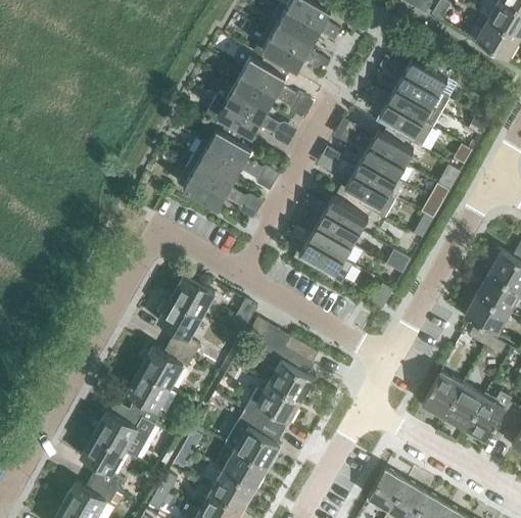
[(273,0),(273,2),(280,5),(328,33),(331,28),(323,22),(332,6),(322,0),(273,0)]
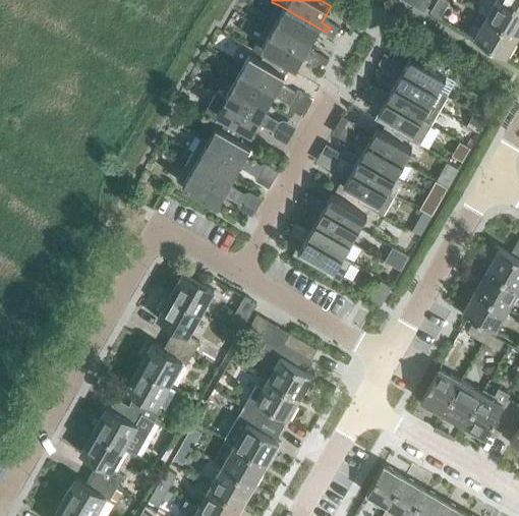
[(399,0),(399,1),(409,7),(422,15),(429,3),(422,0),(399,0)]
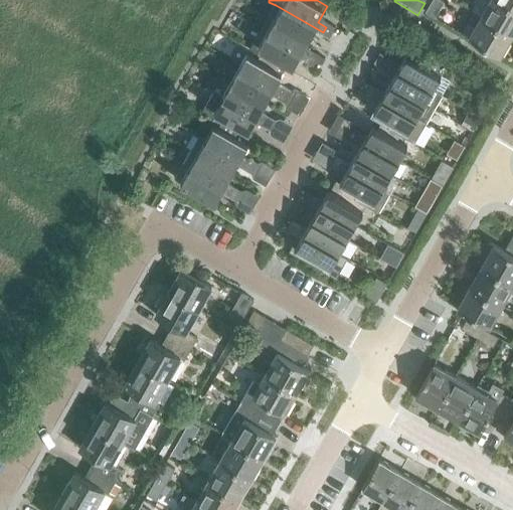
[(423,16),(426,18),(433,21),(442,5),(433,0),(423,16)]
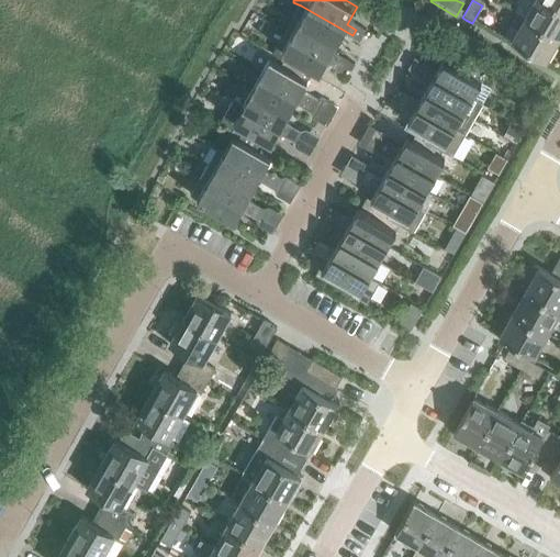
[(559,13),(536,0),(535,0),(523,22),(557,42),(559,36),(559,13)]
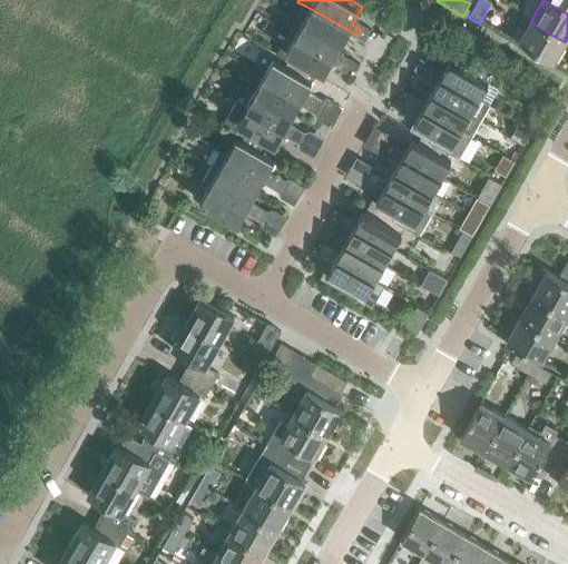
[(567,0),(544,0),(567,13),(567,0)]
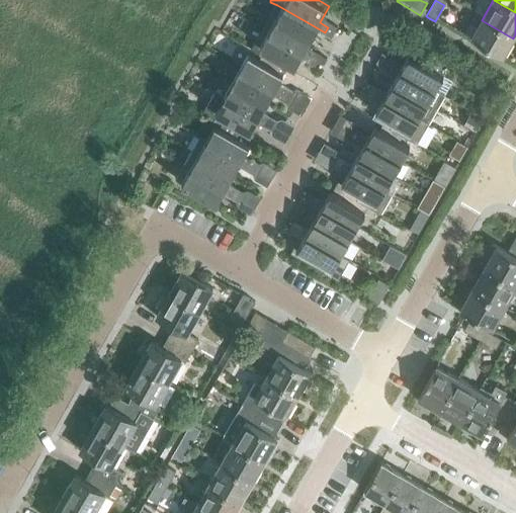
[(277,5),(269,19),(309,41),(314,32),(329,40),(335,30),(328,27),(325,32),(277,5)]
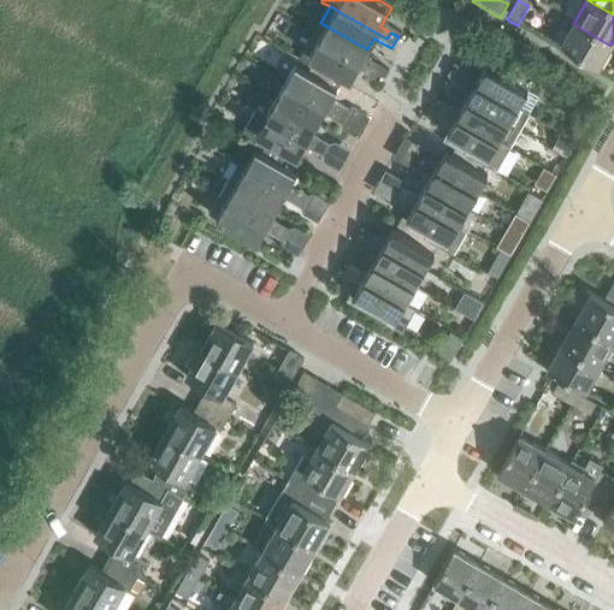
[(566,19),(558,33),(566,36),(559,49),(596,72),(610,46),(573,24),(566,19)]
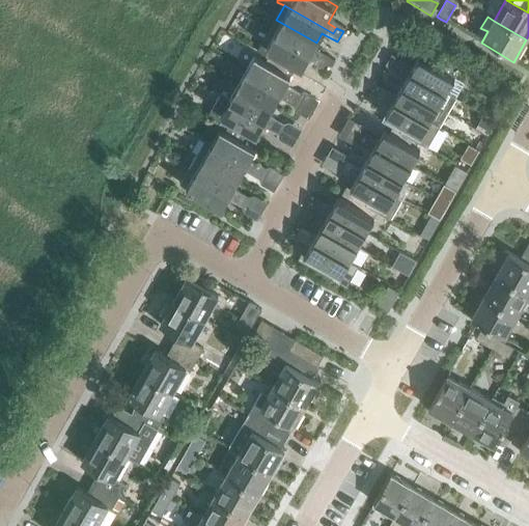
[(276,20),(268,34),(316,62),(313,67),(321,72),(327,60),(311,51),(316,43),(276,20)]
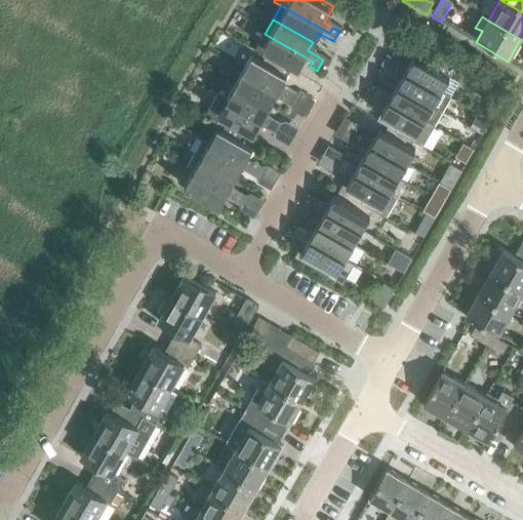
[(265,34),(253,53),(263,60),(284,71),(287,66),(296,71),(303,62),(310,67),(313,62),(265,34)]
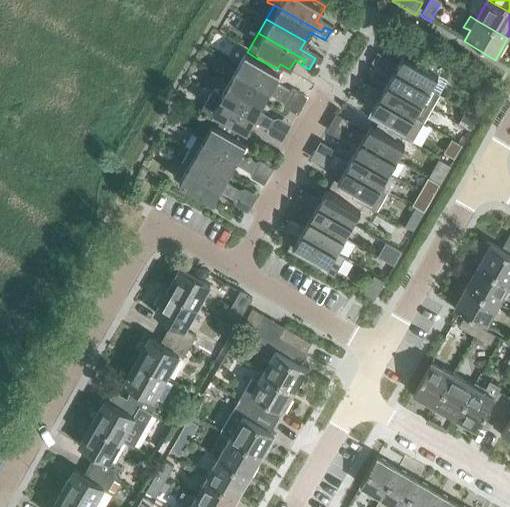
[(389,64),(386,69),(437,99),(446,84),(436,78),(439,73),(404,53),(402,58),(396,68),(389,64)]
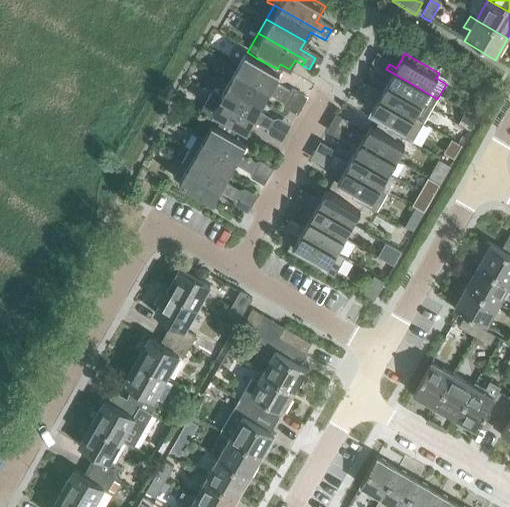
[(375,56),(369,67),(375,70),(390,79),(385,88),(429,113),(437,99),(386,69),(389,64),(381,59),(375,56)]
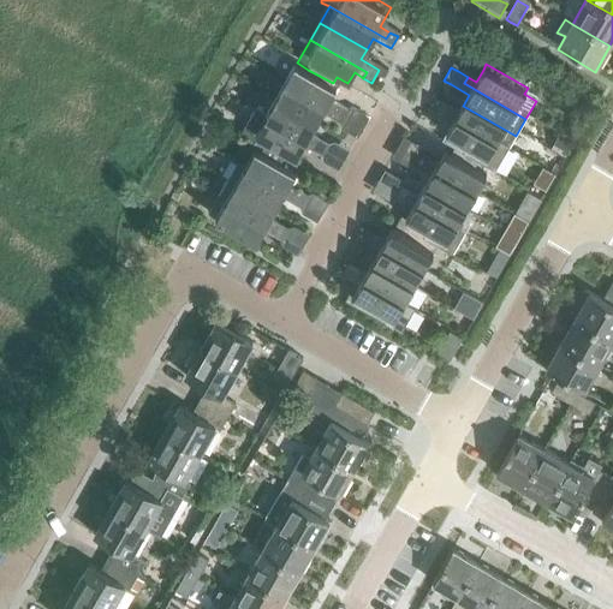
[(333,83),(308,70),(304,76),(292,69),(283,87),(333,115),(337,109),(328,105),(334,93),(329,90),(333,83)]
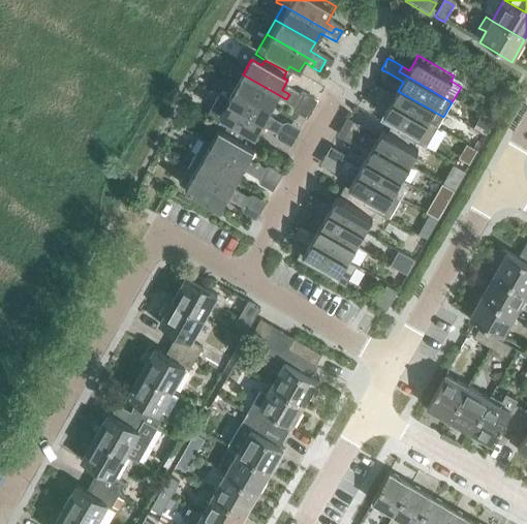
[(243,74),(235,89),(271,111),(276,100),(290,109),(297,98),(289,94),(286,99),(243,74)]
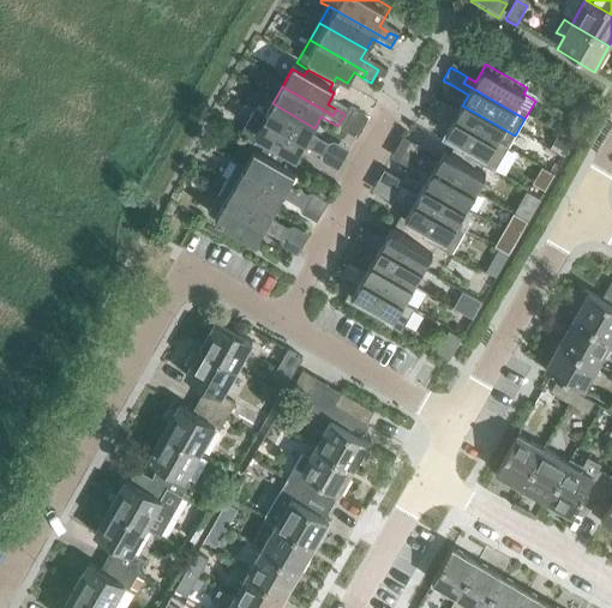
[(273,103),(263,120),(312,149),(310,155),(318,160),(325,146),(309,137),(315,128),(273,103)]
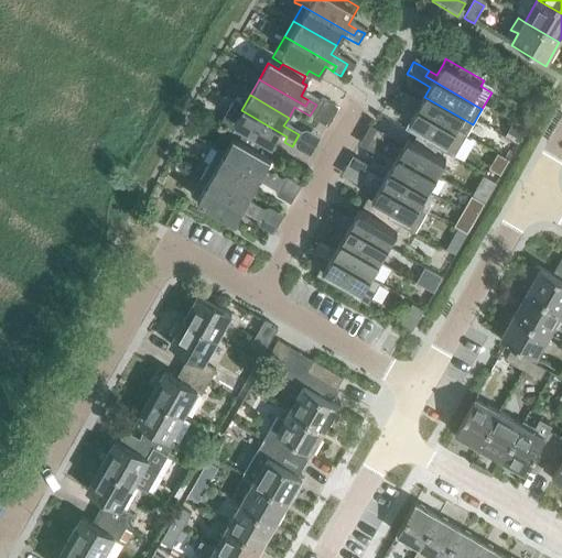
[(403,96),(396,108),(404,112),(407,107),(464,140),(473,124),(424,97),(420,105),(403,96)]
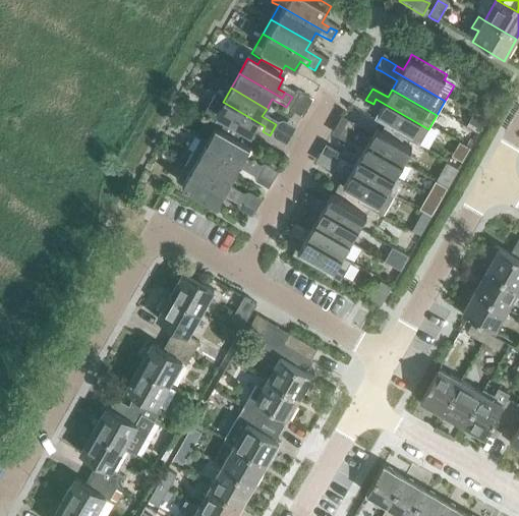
[(254,138),(250,136),(255,127),(263,131),(265,126),(223,102),(214,97),(202,117),(221,128),(241,139),(242,139),(250,145),(254,138)]
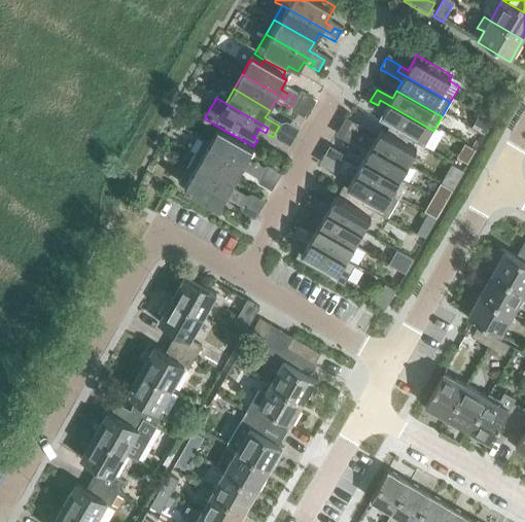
[(380,118),(377,125),(385,130),(408,142),(422,150),(433,131),(380,100),(378,105),(385,109),(380,118)]
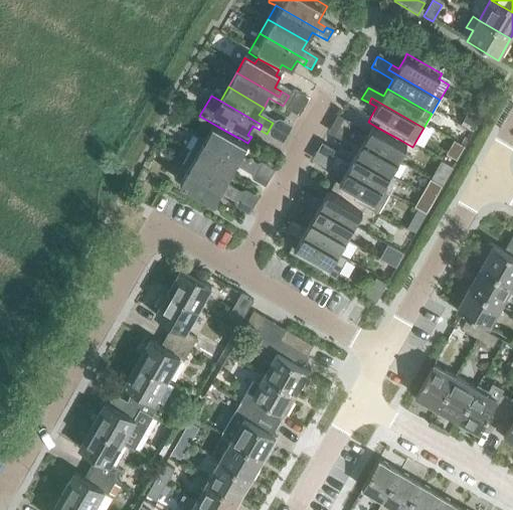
[(483,115),(490,104),(481,99),(474,110),(483,115)]
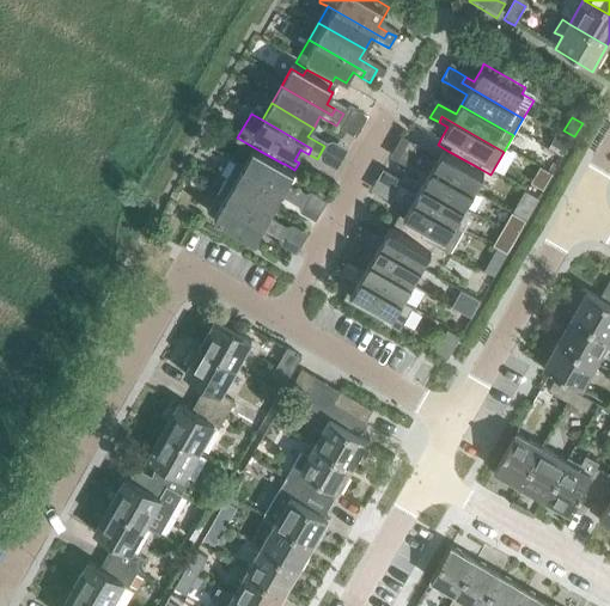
[(251,153),(241,171),(291,200),(296,193),(286,187),(292,176),(281,169),(284,164),(260,151),(257,155),(251,153)]
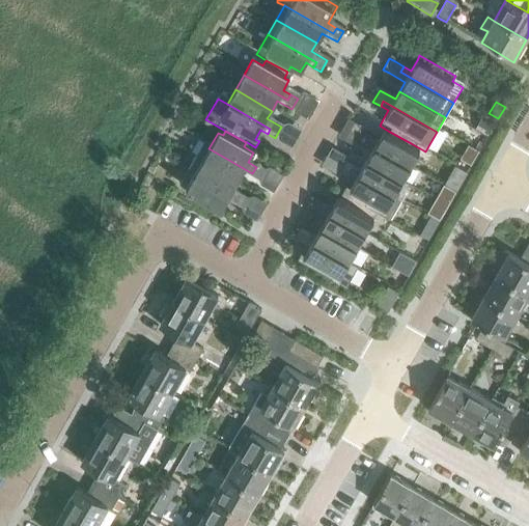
[(411,143),(388,131),(385,136),(381,133),(374,143),(367,139),(364,144),(410,169),(418,155),(408,148),(411,143)]
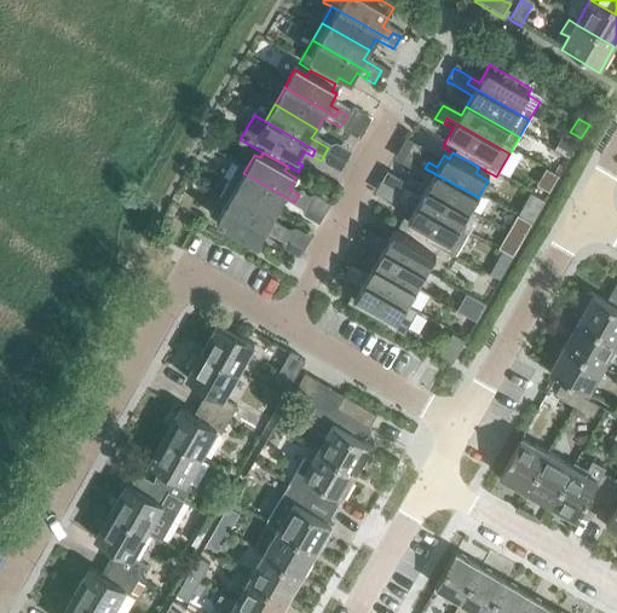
[(419,156),(411,168),(430,179),(424,189),(468,214),(478,197),(425,168),(428,162),(419,156)]
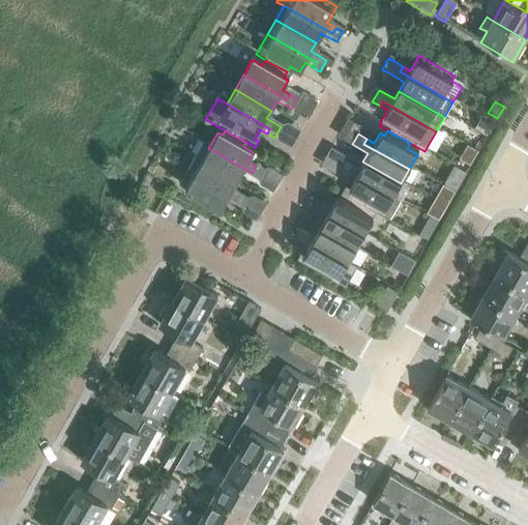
[(202,144),(194,159),(236,183),(241,174),(257,182),(263,171),(256,167),(252,173),(208,148),(202,144)]
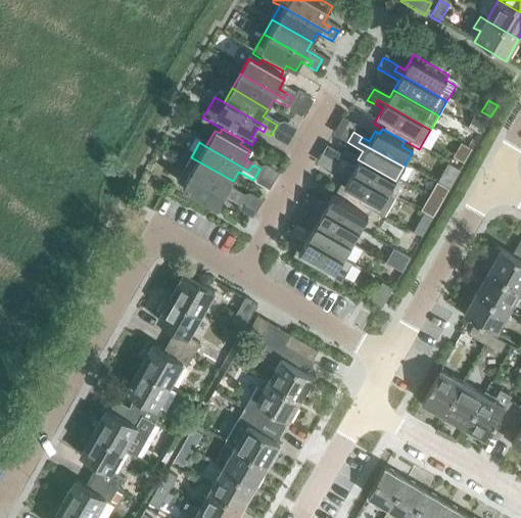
[(191,157),(183,171),(232,199),(229,203),(237,207),(243,197),(228,188),(233,181),(191,157)]
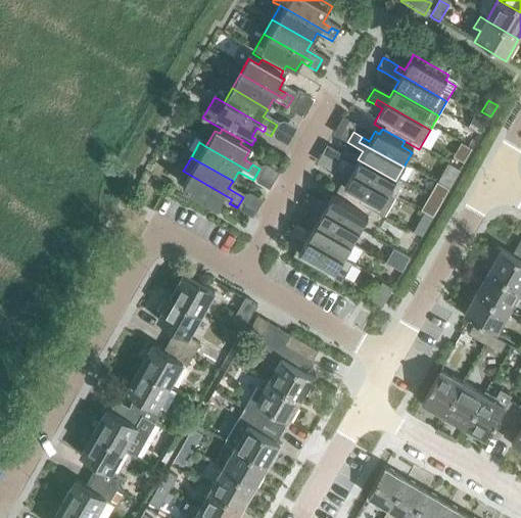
[(338,159),(331,171),(339,175),(342,170),(387,195),(395,181),(358,159),(352,169),(338,159)]
